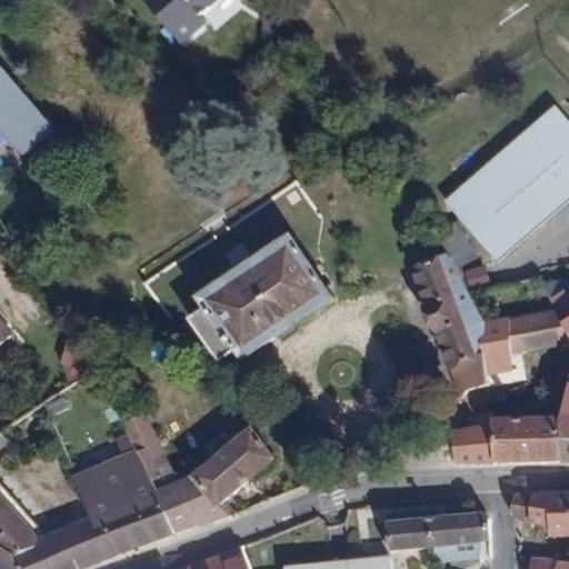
[(146,0),(185,43),(223,10),(217,2),(219,0),(146,0)]
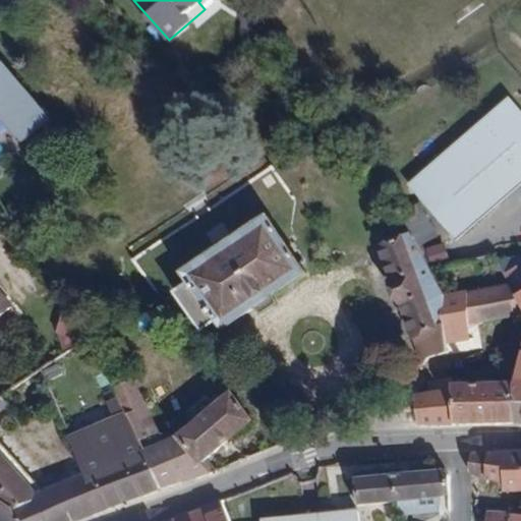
[(0,105),(26,136),(50,117),(4,61),(0,63),(0,105)]
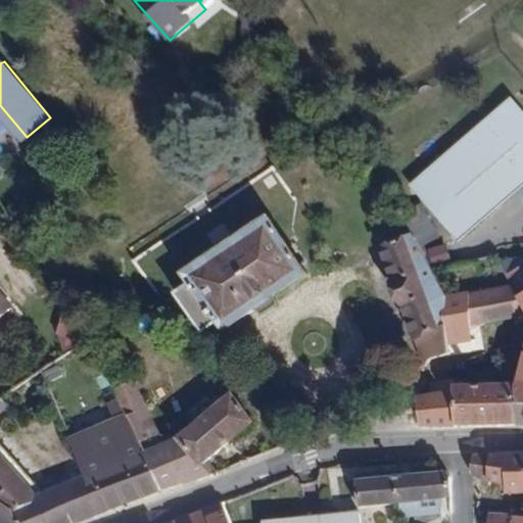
[(522,110),(509,95),(407,184),(456,241),(522,183),(522,110)]
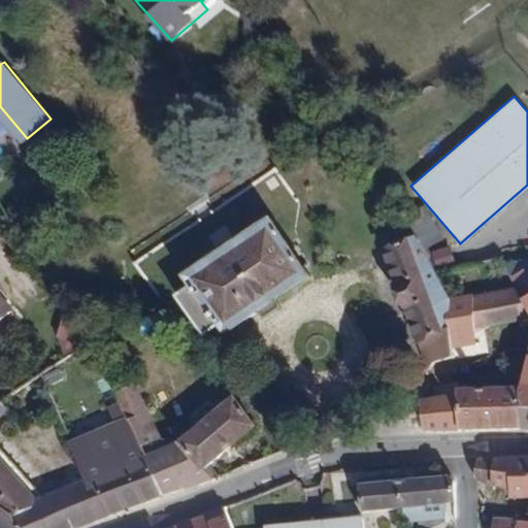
[(191,287),(177,295),(206,337),(220,327),(225,335),(261,310),(277,299),(310,277),(270,220),(185,277),(191,287)]
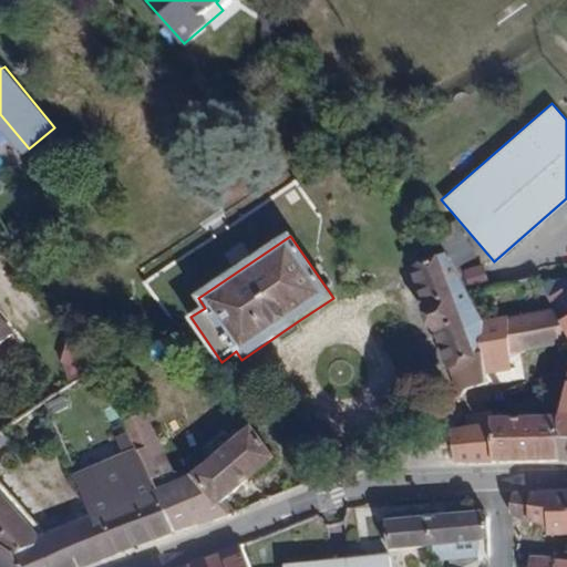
[(464,390),(483,384),(483,320),(445,255),(414,268),(461,398),(464,390)]
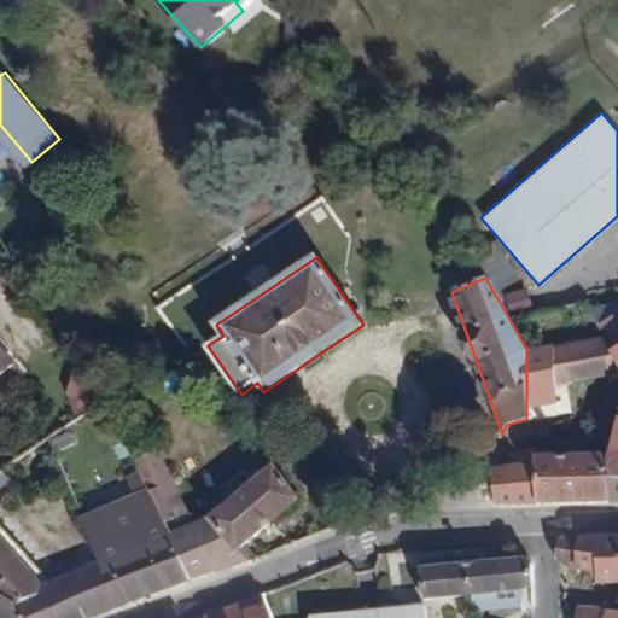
[(509,291),(514,312),(531,308),(526,286),(509,291)]
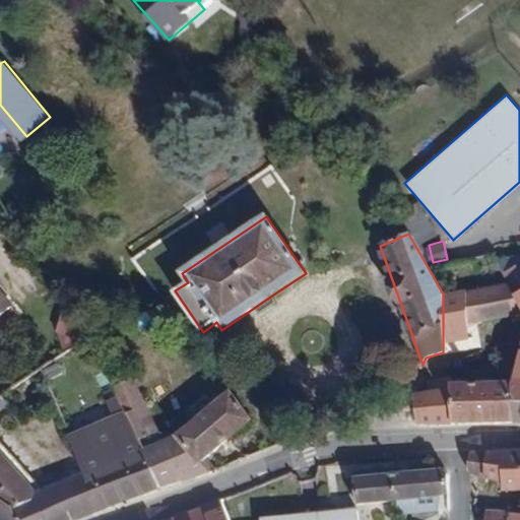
[(505,275),(509,283),(516,296),(519,293),(519,268),(515,270),(505,275)]
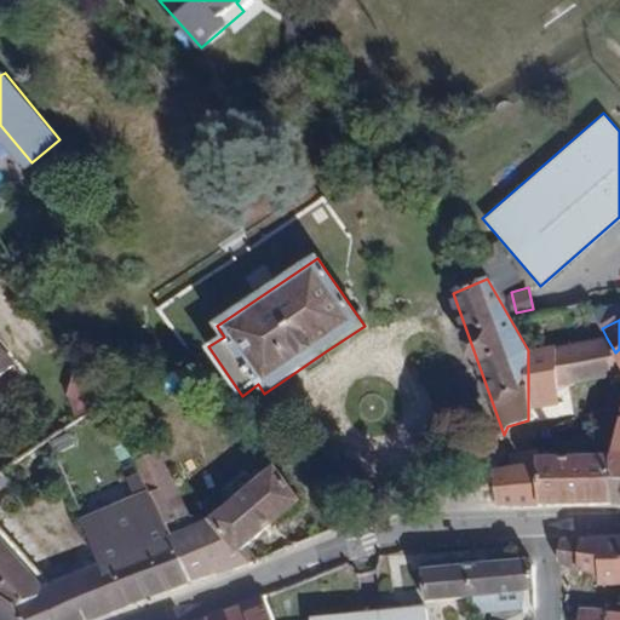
[(607,338),(558,346),(560,388),(619,375),(619,360),(615,352),(607,338)]
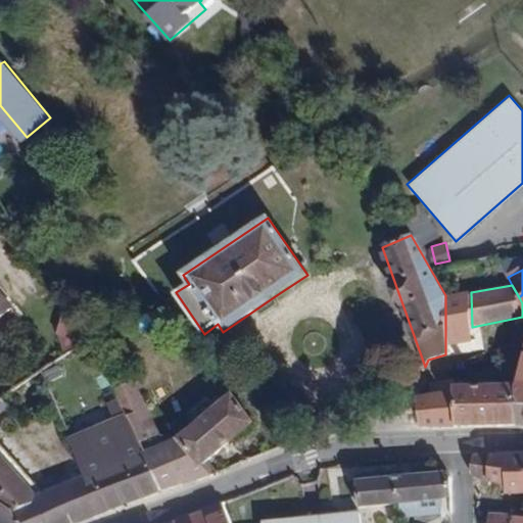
[(0,318),(13,307),(0,290),(0,318)]
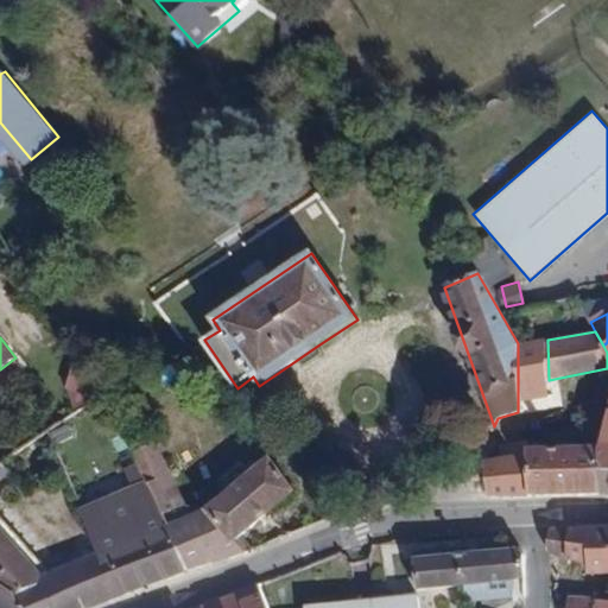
[(518,343),(518,412),(526,410),(549,397),(549,380),(548,340),(518,343)]
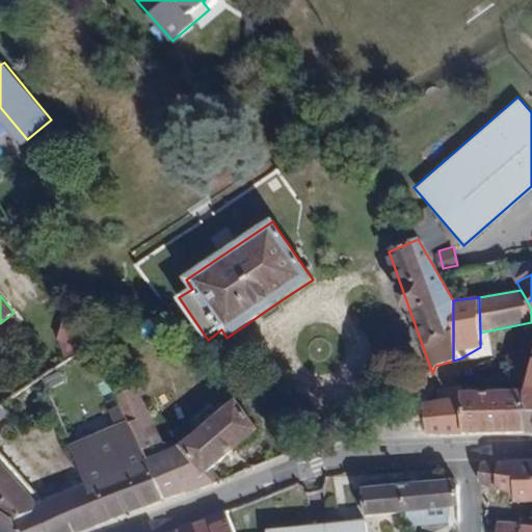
[(280,301),(263,313),(268,320),(286,309),(280,301)]
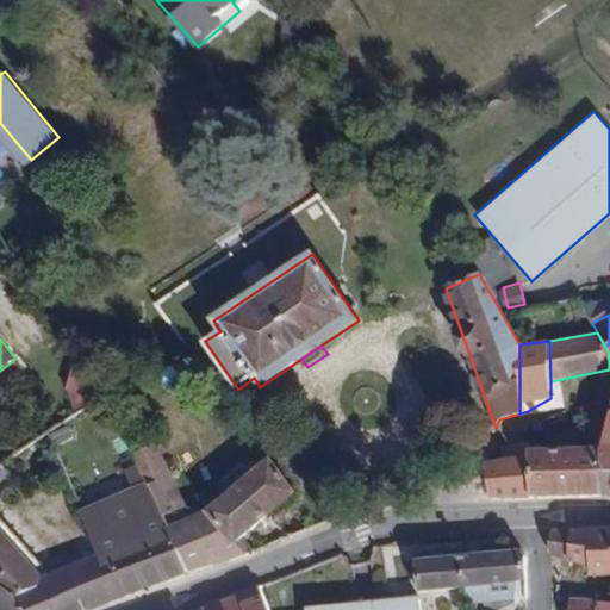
[(530,459),(531,493),(605,493),(603,447),(528,448),(528,446),(503,447),(502,460),(530,459)]
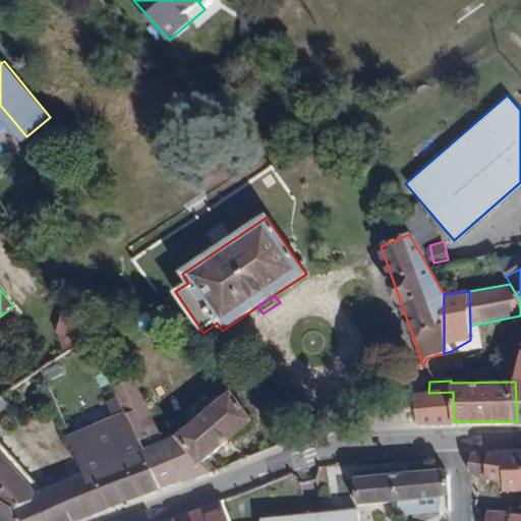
[(453,392),(428,393),(416,395),(419,425),(454,424),(454,421),(453,392)]
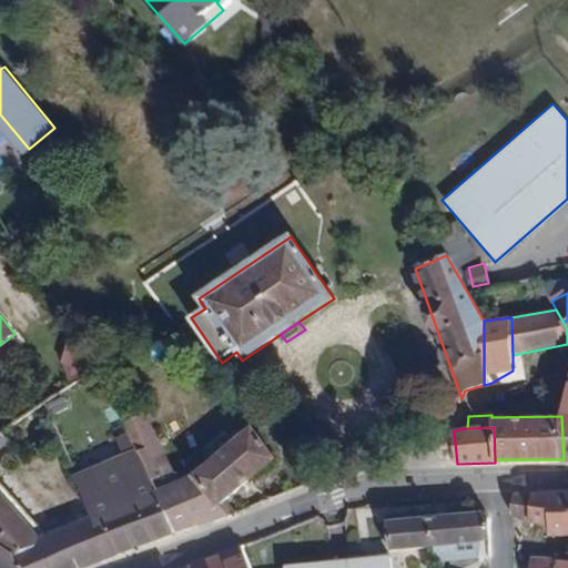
[(159,489),(176,533),(235,509),(229,503),(276,460),(252,429),(204,469),(180,479),(159,489)]
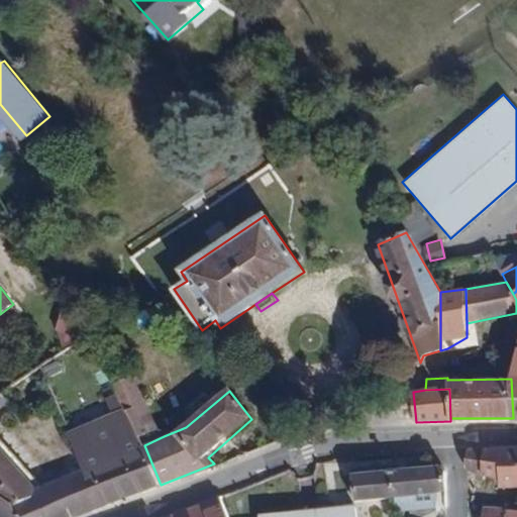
[(3,392),(0,394),(0,409),(10,403),(9,401),(3,392)]
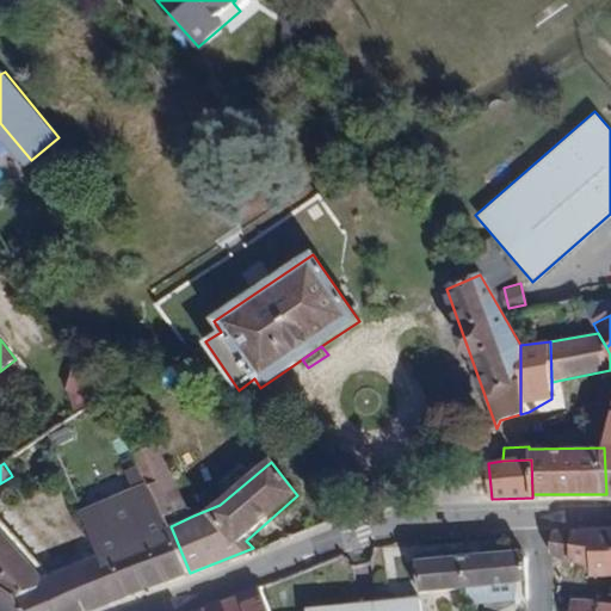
[(153,487),(171,526),(193,516),(174,476),(153,487)]
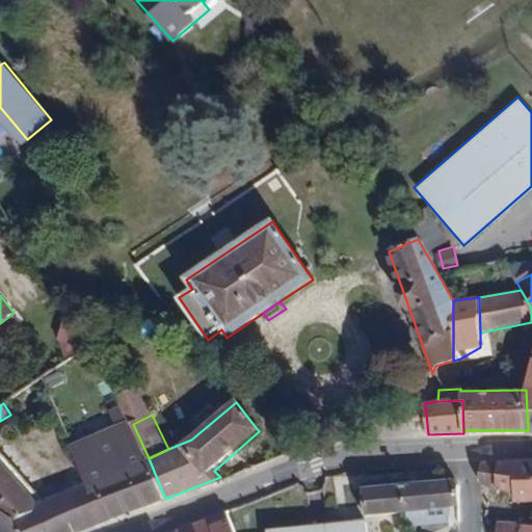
[(95,481),(149,458),(133,424),(75,448),(89,483),(95,481)]
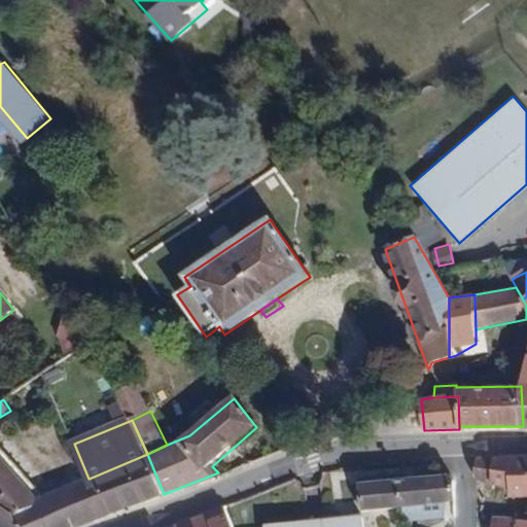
[(94,477),(110,516),(164,494),(147,454),(94,477)]
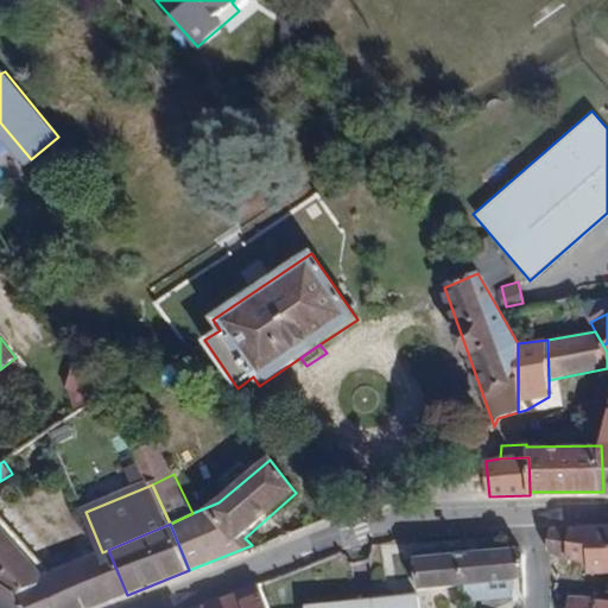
[(86,607),(71,565),(44,578),(0,527),(0,581),(21,602),(24,607),(86,607)]
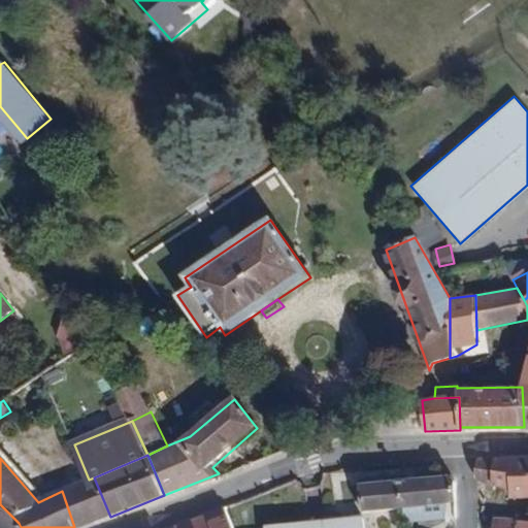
[(527,458),(479,460),(476,476),(505,488),(506,498),(527,496),(527,458)]
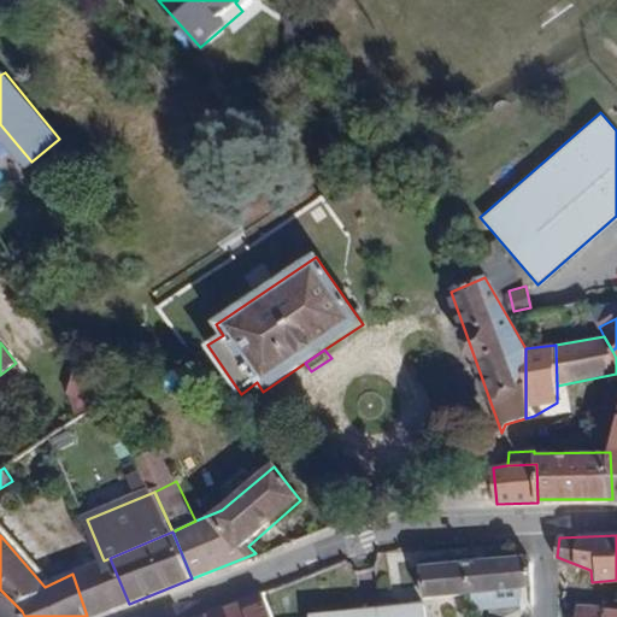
[(423,566),(425,600),(472,595),(475,611),(522,605),(523,588),(533,587),(532,563),(522,557),(423,566)]
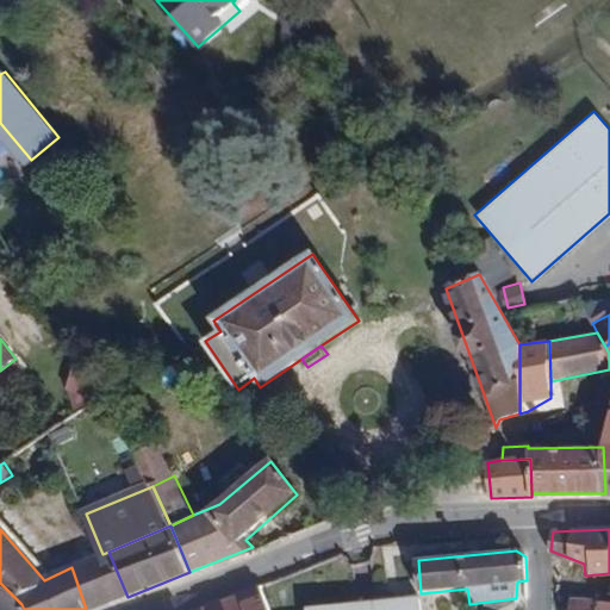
[(72,567),(86,609),(128,597),(109,552),(103,554),(72,567)]
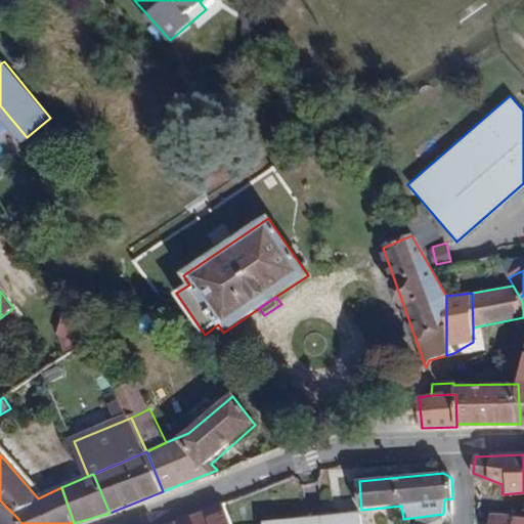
[(0,523),(20,523),(18,519),(0,500),(0,523)]
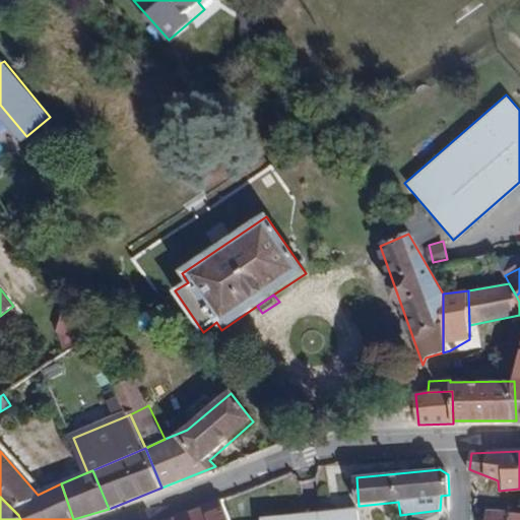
[(233,519),(223,498),(176,517),(177,519),(233,519)]
